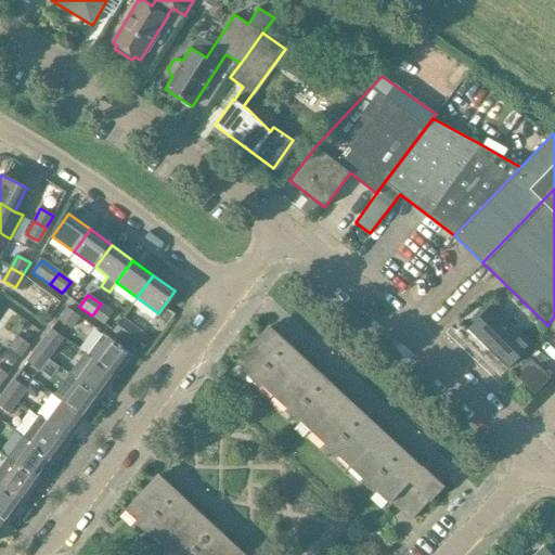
[(104,324),(113,312),(101,304),(92,315),(104,324)]
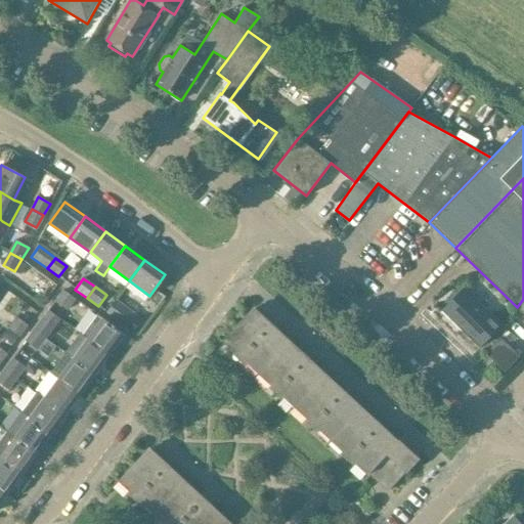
[(501,324),(464,288),(441,310),(479,348),(501,324)]
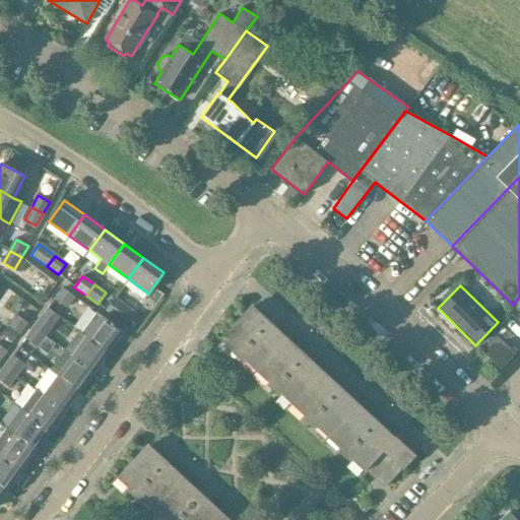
[(66,308),(74,297),(63,288),(55,300),(66,308)]
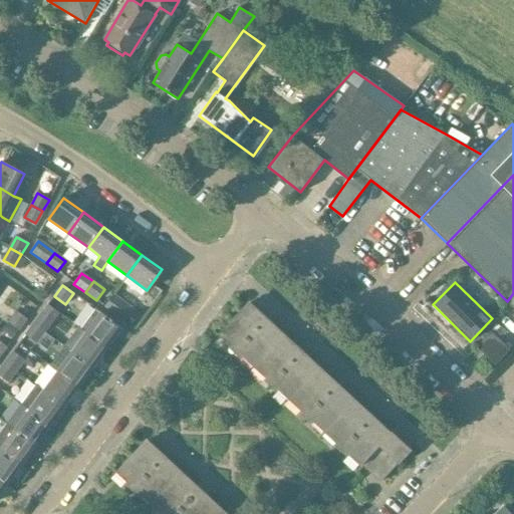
[(131,308),(112,295),(104,306),(122,319),(131,308)]
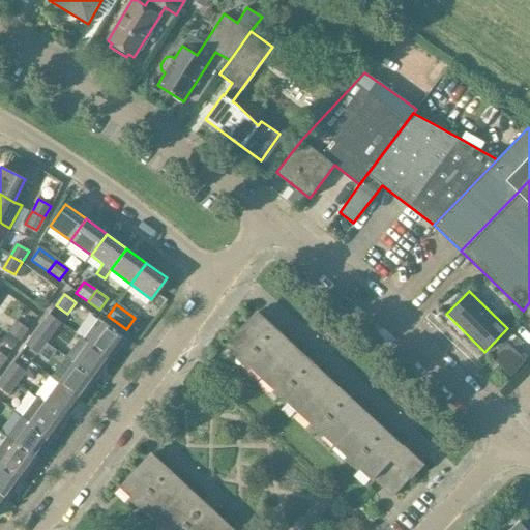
[(399,449),(253,314),(225,345),(372,480),(373,479),(390,495),(408,476),(410,477),(423,464),(403,445),(399,449)]
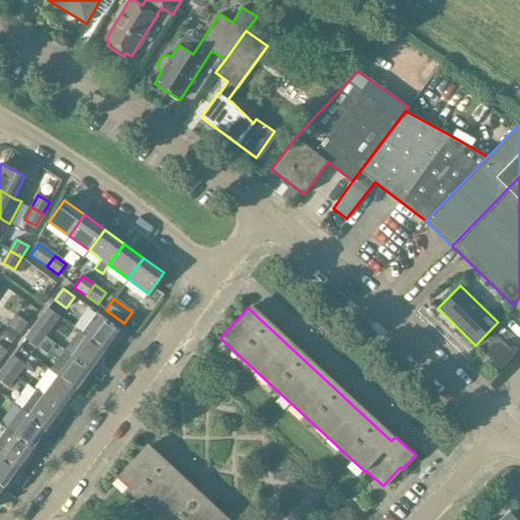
[(46,336),(59,317),(48,309),(35,328),(46,336)]
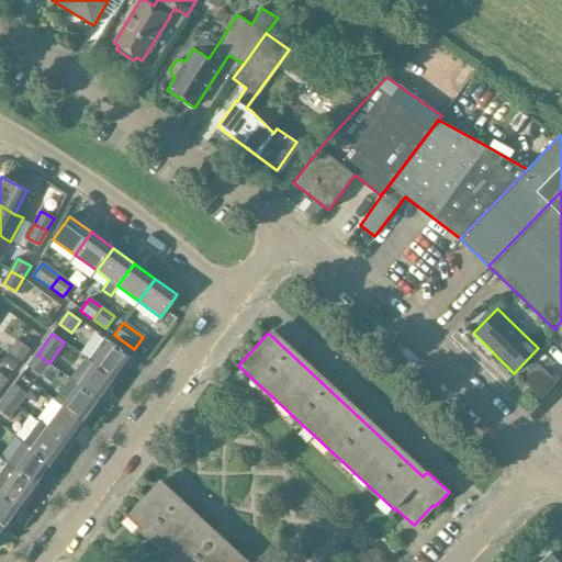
[(116,381),(132,359),(104,338),(88,360),(93,363),(116,381)]
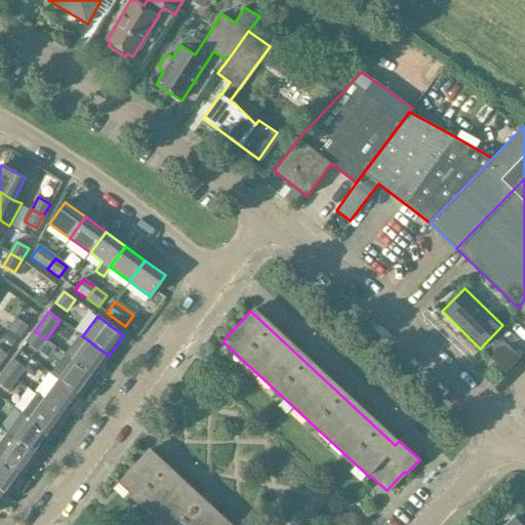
[(18,337),(28,326),(16,318),(8,329),(18,337)]
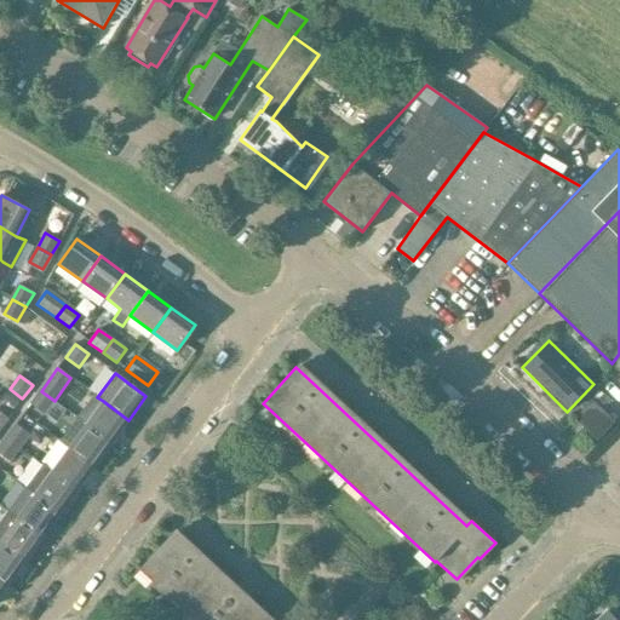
[(44,414),(55,401),(41,391),(30,405),(44,414)]
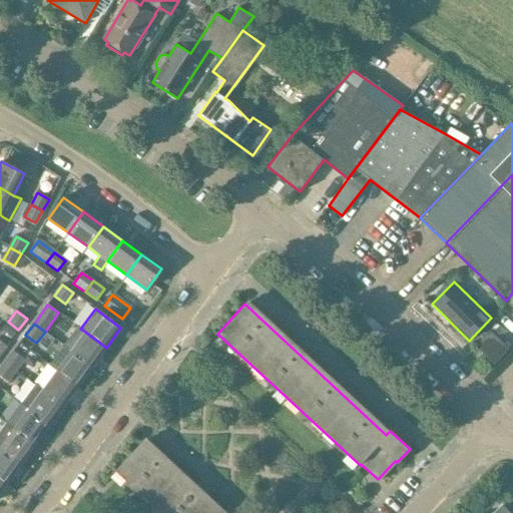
[(92,367),(106,348),(85,332),(71,351),(92,367)]
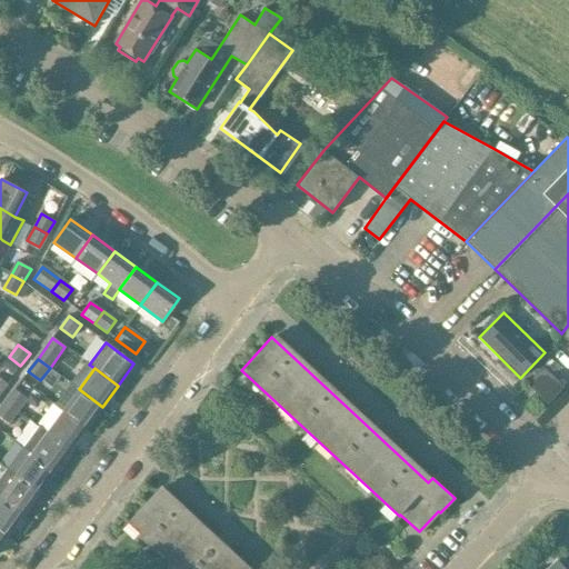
[(562,388),(543,368),(529,383),(548,402),(562,388)]
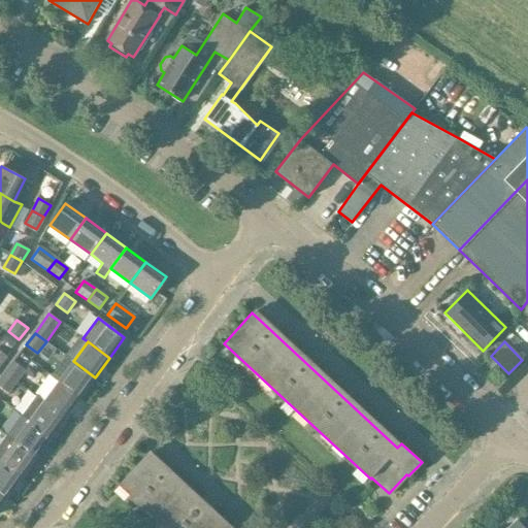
[(17,382),(25,369),(13,361),(5,373),(17,382)]
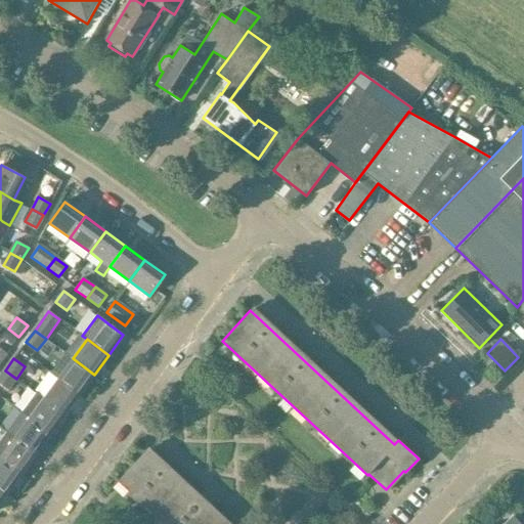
[(79,394),(94,375),(73,358),(58,379),(79,394)]
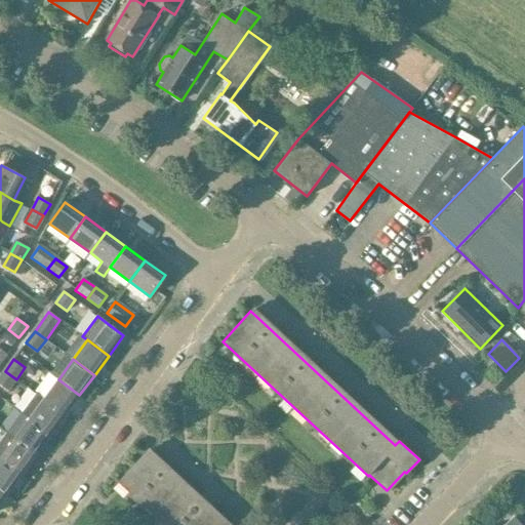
[(0,385),(8,391),(16,379),(5,371),(0,377),(0,385)]
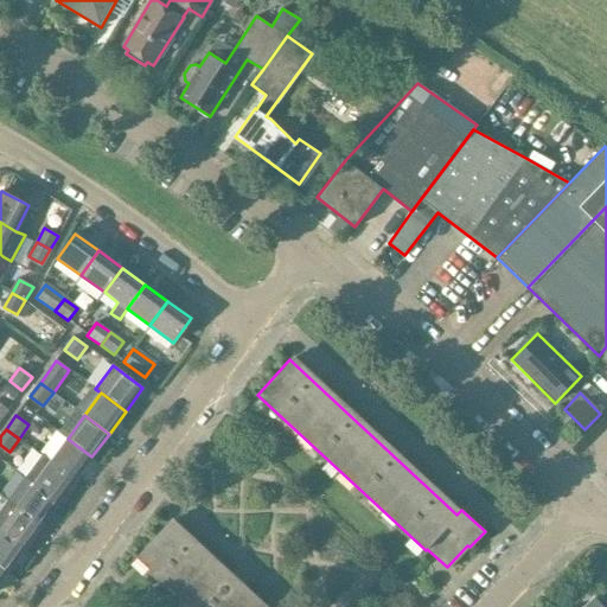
[(75,479),(91,457),(68,439),(51,461),(75,479)]
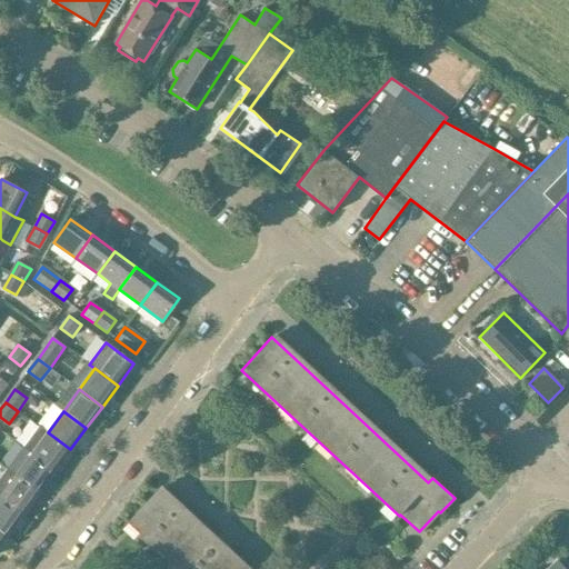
[(70,449),(48,432),(39,426),(23,448),(32,453),(55,470),(70,449)]
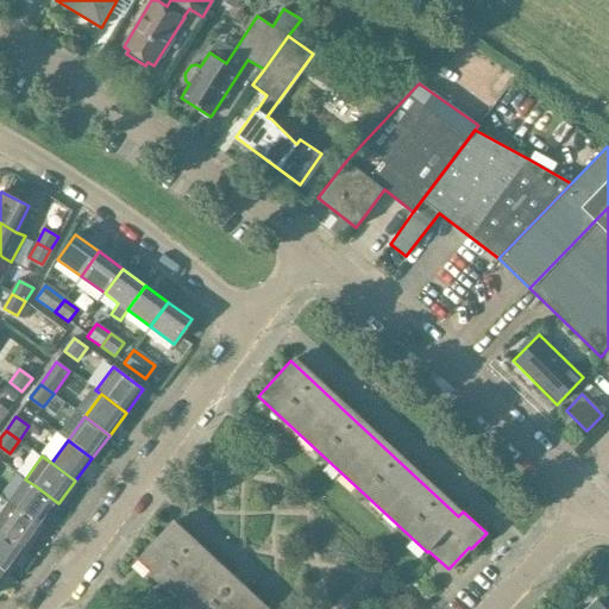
[(25,479),(8,502),(18,509),(42,527),(58,503),(35,485),(25,479)]
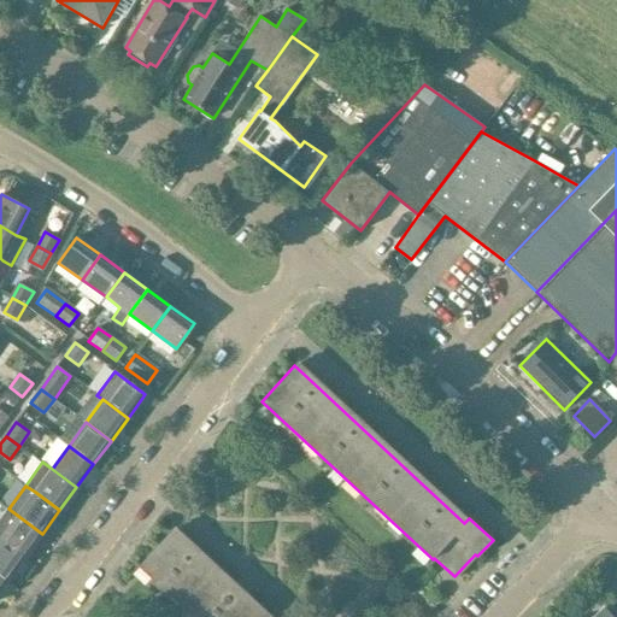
[(42,534),(18,516),(9,509),(0,518),(0,538),(1,539),(25,557),(42,534)]
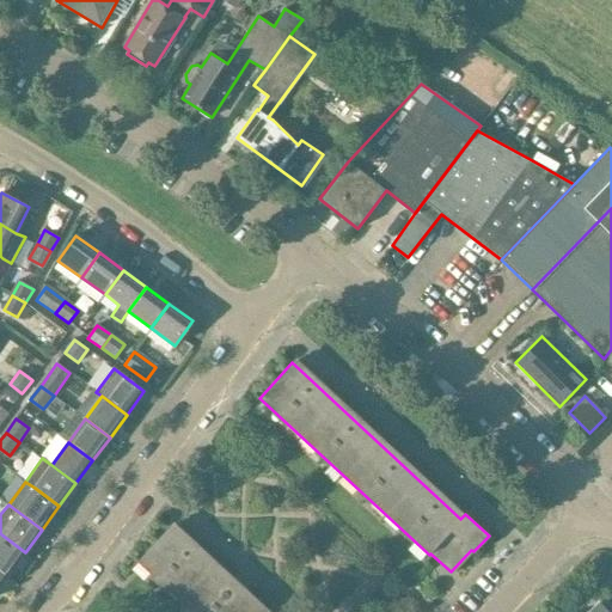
[(262,611),(170,527),(138,562),(190,611),(262,611)]
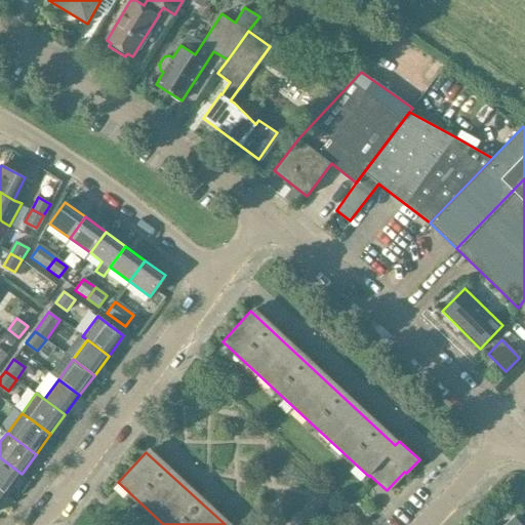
[(0,488),(7,494),(22,474),(1,458),(0,458),(0,488)]
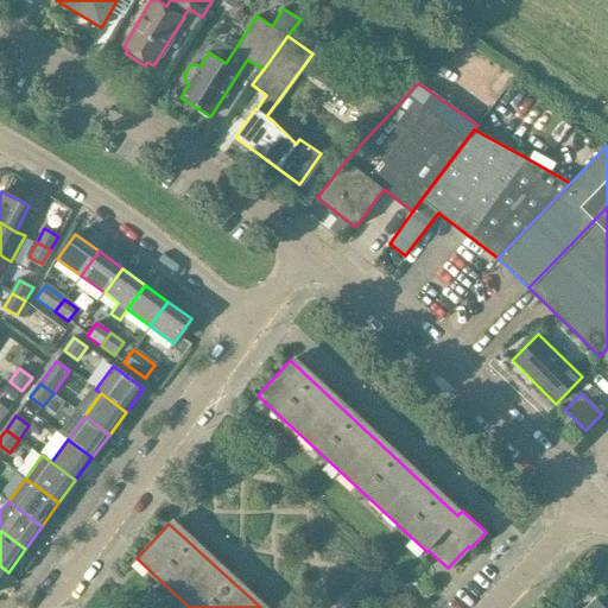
[(607,607),(607,599),(603,605),(595,596),(594,599),(596,600),(588,607),(571,607),(568,605),(563,607),(607,607)]
